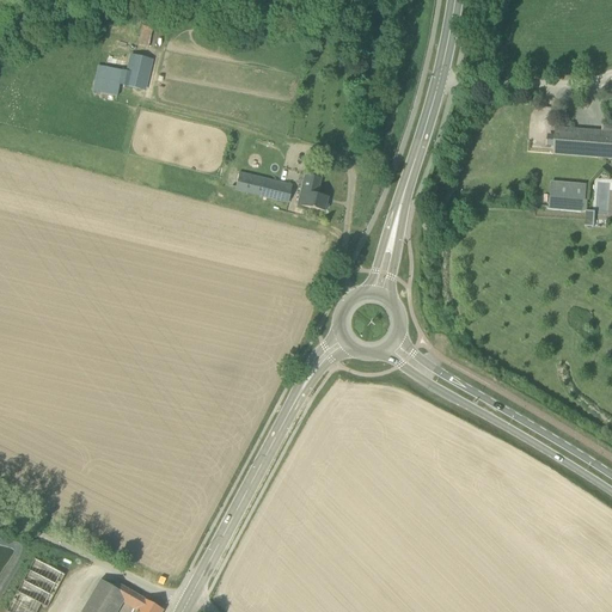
[(139,46),(148,48),(153,29),(142,26),(139,46)]
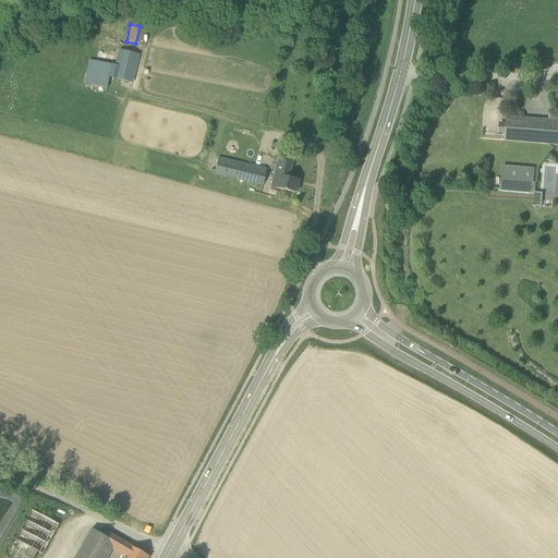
[(123,50),(116,80),(128,82),(135,53),(123,50)]
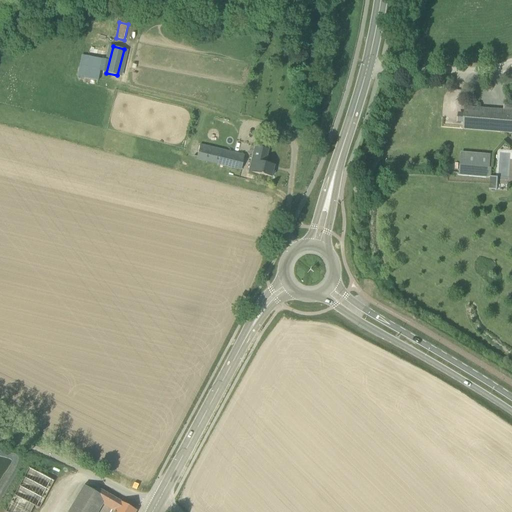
[(100,71),(102,60),(88,56),(85,67),(84,77),(83,78),(92,80),(94,71),(99,72),(100,72),(100,71)]
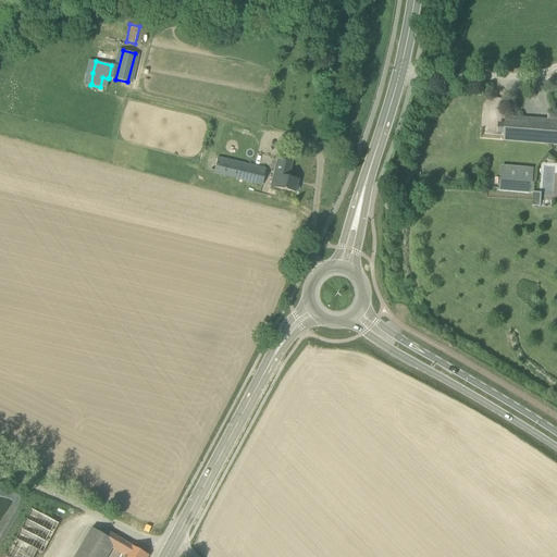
[(504,140),(515,141),(556,144),(556,120),(506,116),(504,140)]
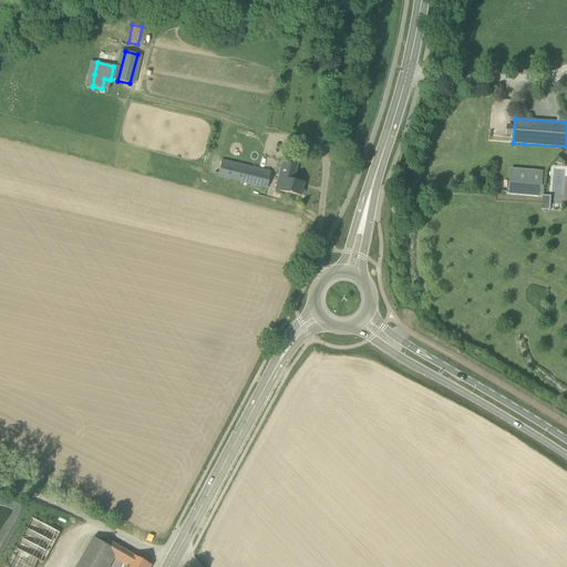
[(279,173),(275,191),(300,196),(301,194),(302,194),(303,191),(302,189),(303,183),(294,181),(297,165),(286,163),(284,173),(279,173)]
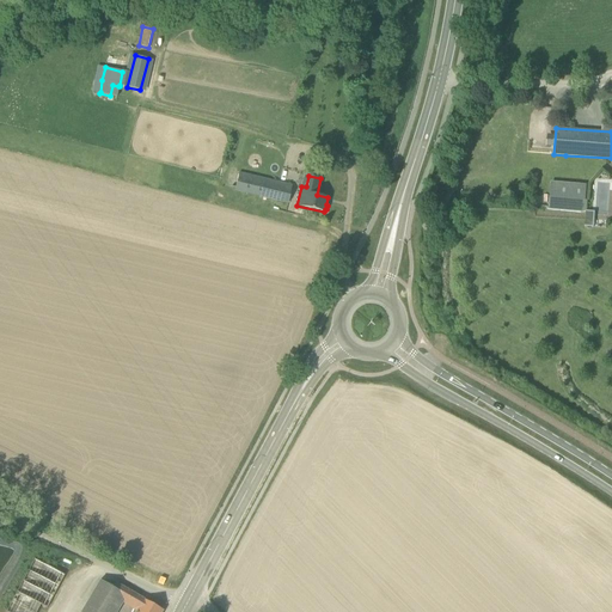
[(238,177),(234,190),(288,203),(291,190),(238,177)]
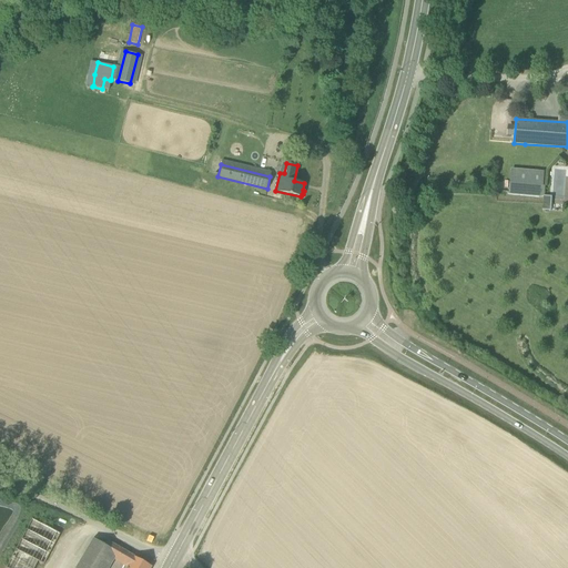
[(510,183),(509,195),(544,198),(545,185),(510,183)]
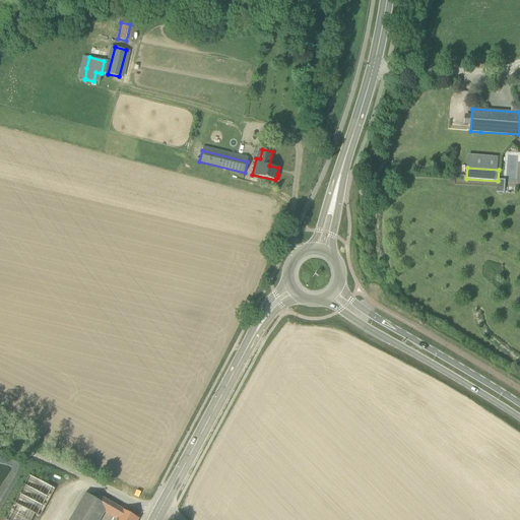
[(497,191),(505,192),(506,180),(499,179),(497,191)]
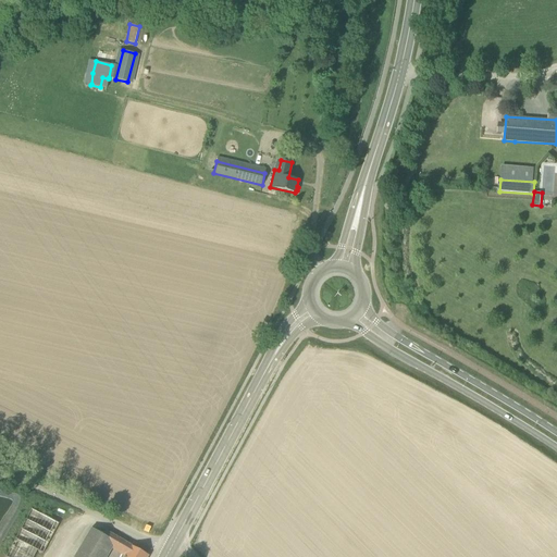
[(44,552),(58,522),(33,510),(22,531),(34,536),(29,545),(44,552)]
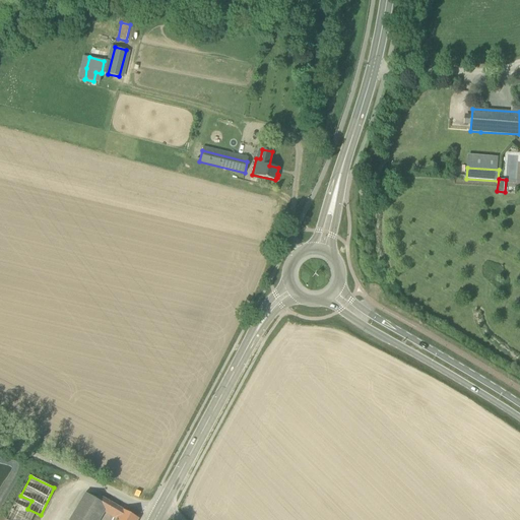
[(100,519),(105,514),(116,519),(118,516),(125,519),(137,519),(138,519),(123,510),(98,496),(96,495),(94,499),(84,493),(68,519),(100,519)]
